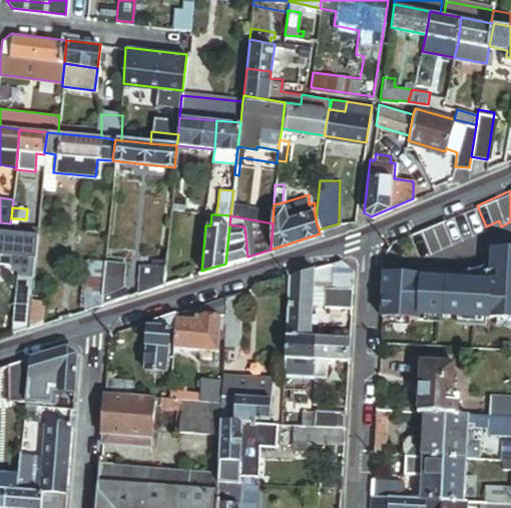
[(225,264),(247,257),(244,226),(229,224),(225,264)]
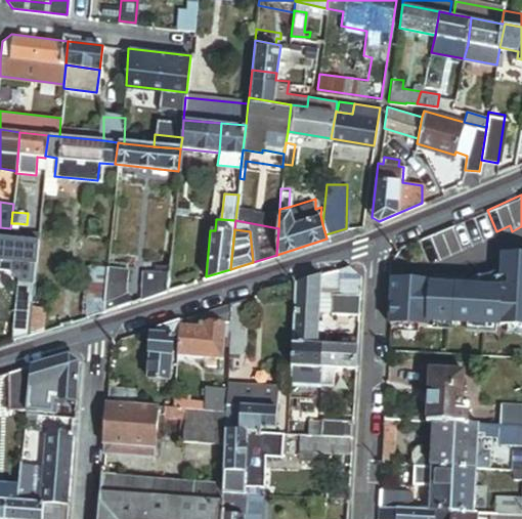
[(36,240),(37,232),(27,231),(26,239),(36,240)]
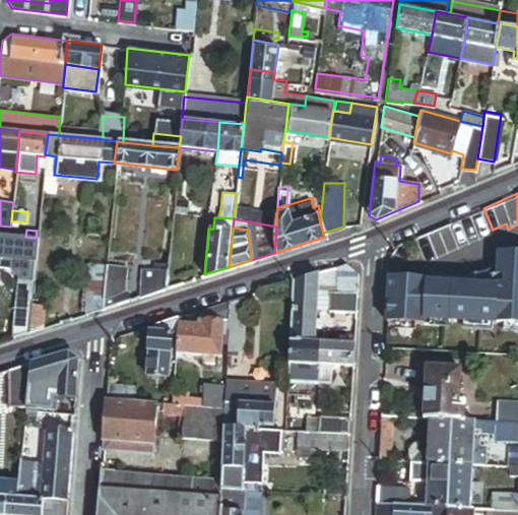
[(25,237),(0,234),(0,265),(10,267),(10,259),(34,261),(36,238),(25,237)]
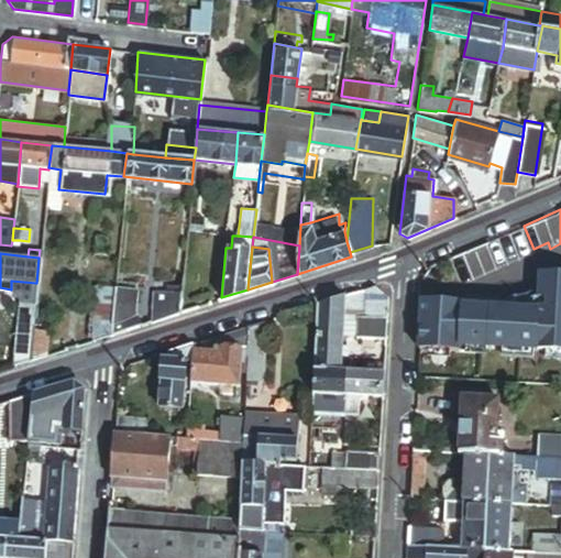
[(530,277),(470,274),(466,325),(528,328),(530,277)]
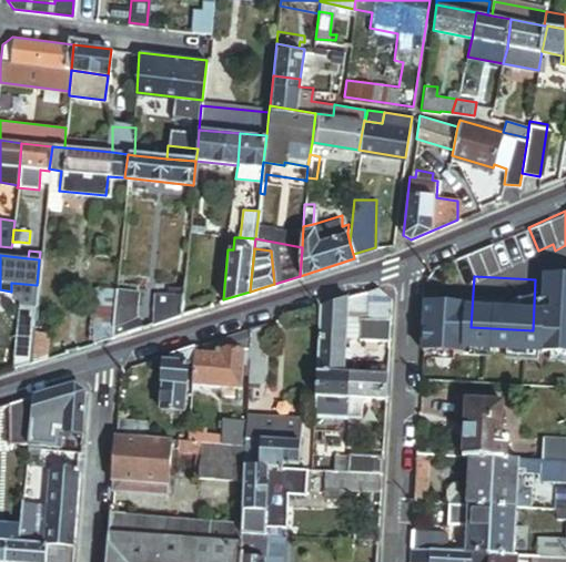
[(37,285),(11,283),(11,292),(10,294),(18,303),(11,367),(29,361),(32,329),(37,285)]
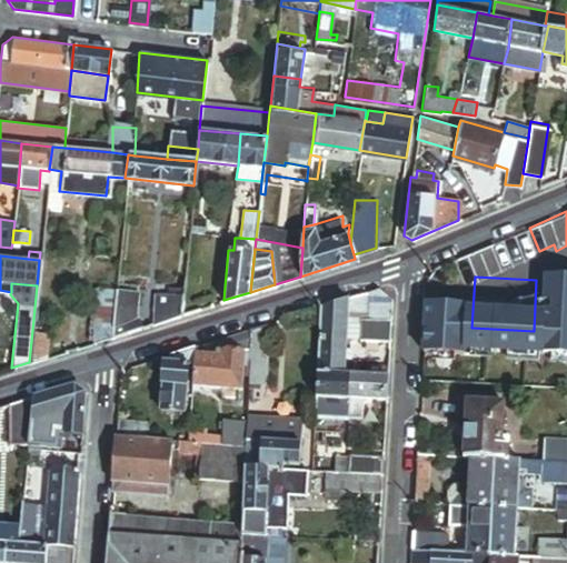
[(107,300),(108,284),(98,283),(96,299),(107,300)]
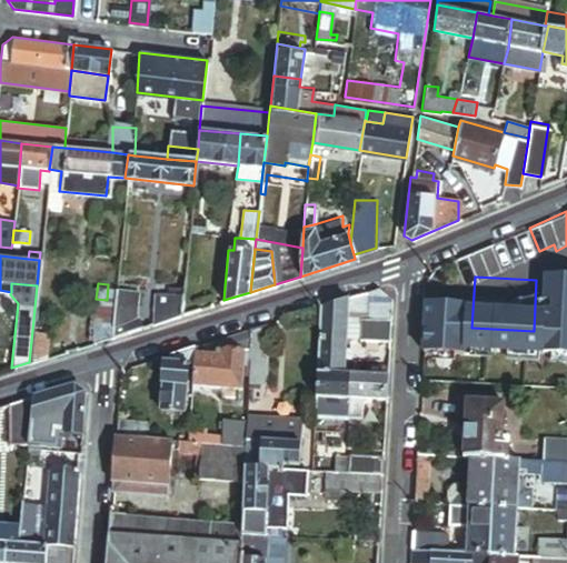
[(116,288),(116,284),(108,284),(107,300),(96,299),(92,342),(110,337),(116,288)]
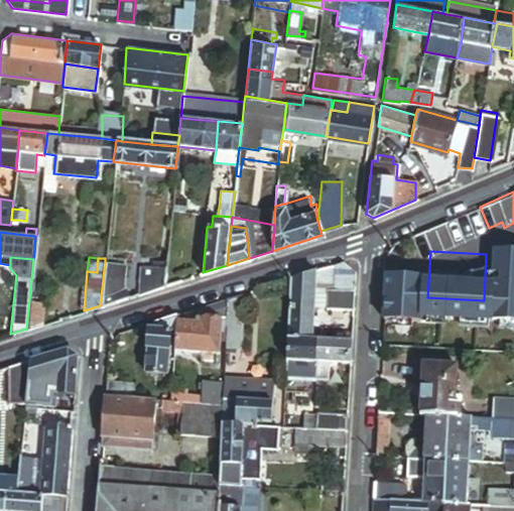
[(343,260),(335,263),(333,289),(327,289),(326,306),(326,308),(352,310),(355,271),(343,260)]
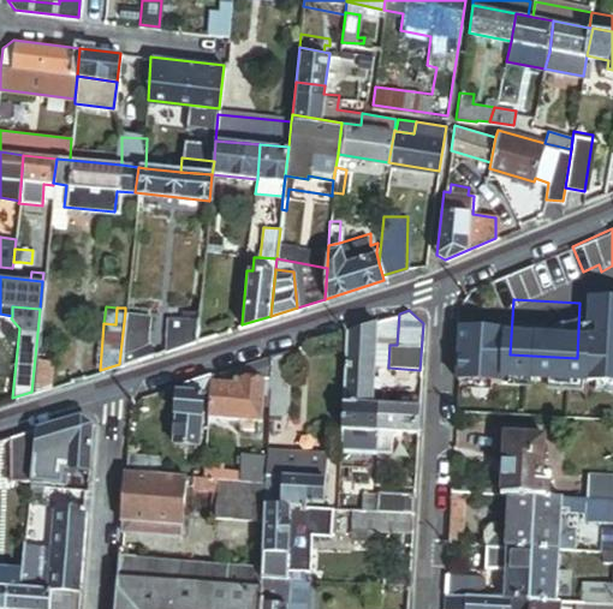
[(147,314),(125,311),(119,364),(153,352),(148,339),(146,340),(147,314)]
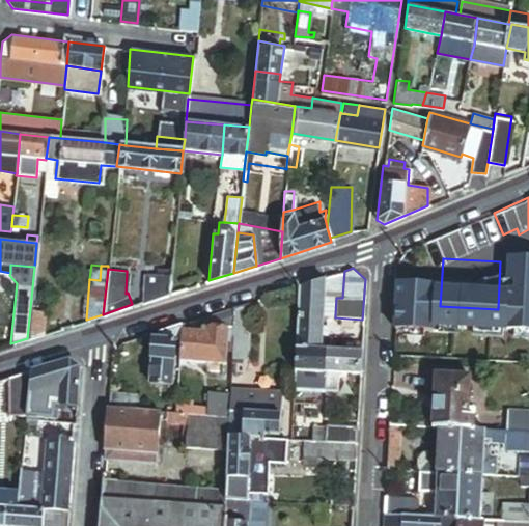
[(344,271),(324,277),(324,285),(329,285),(328,300),(323,300),(322,315),(335,315),(336,298),(342,298),(344,271)]
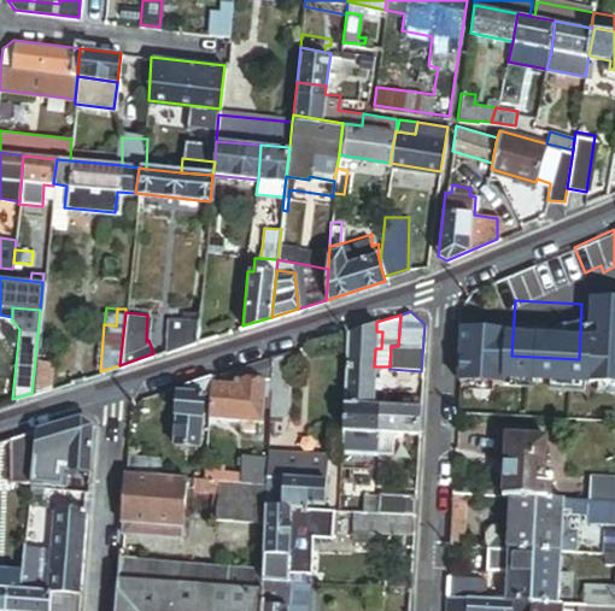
[(195,341),(198,318),(169,316),(165,351),(195,341)]
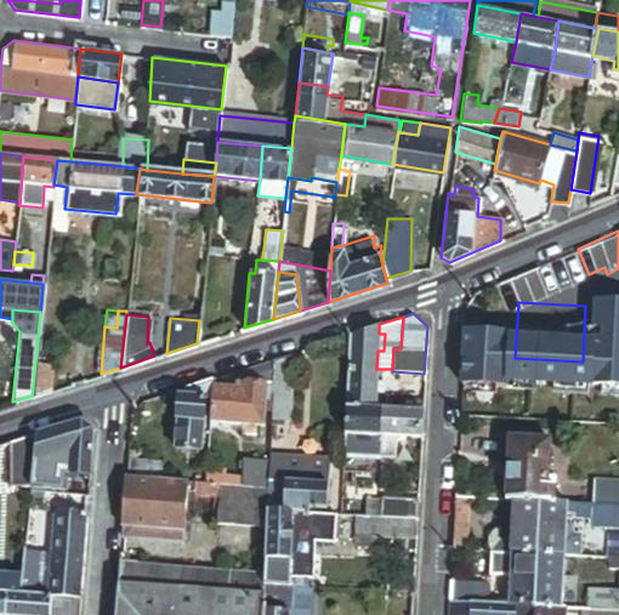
[(348,334),(346,406),(375,408),(375,389),(376,381),(376,369),(378,351),(384,351),(385,334),(379,334),(379,324),(348,334)]
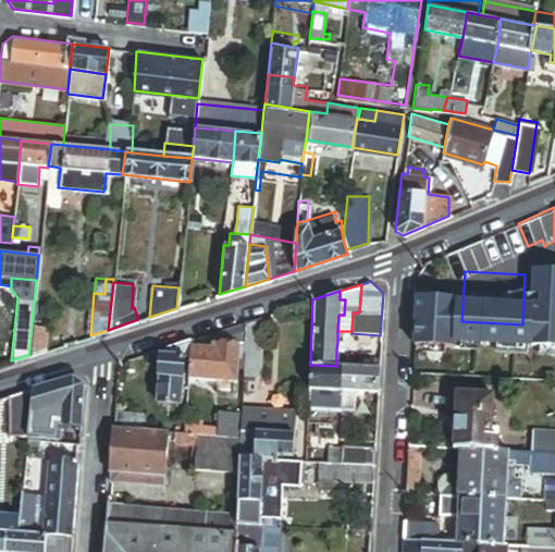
[(554,315),(546,315),(545,332),(554,332),(553,347),(554,347),(554,315)]
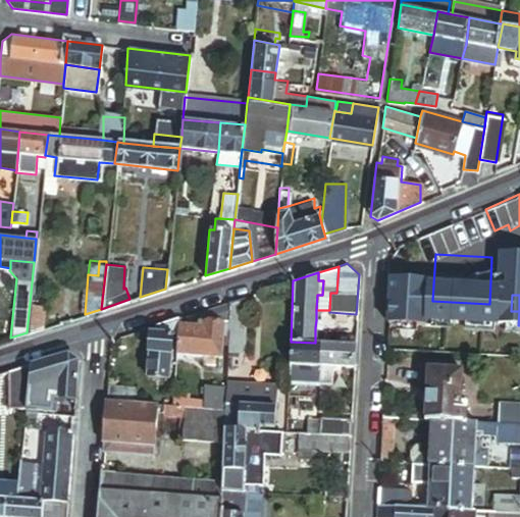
[(243,297),(227,302),(226,325),(225,350),(241,351),(243,297)]
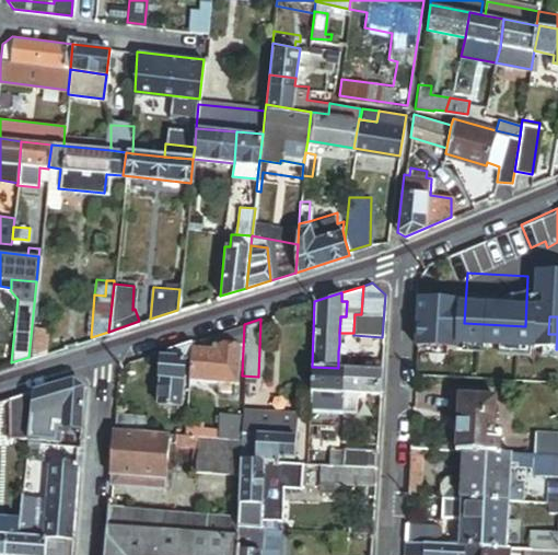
[(243,349),(244,324),(219,332),(217,346),(190,346),(189,359),(188,378),(234,380),(237,349),(243,349)]
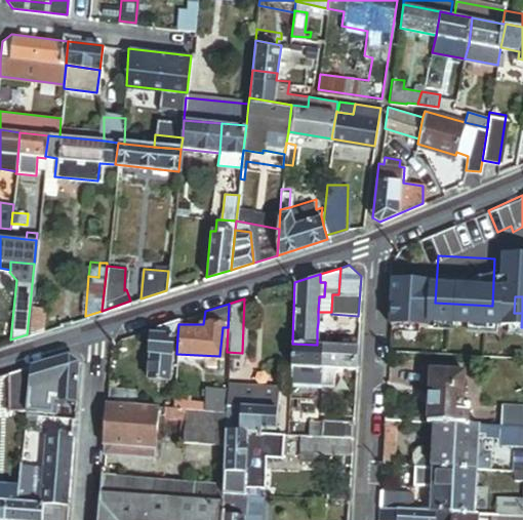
[(27,334),(43,329),(45,307),(30,305),(27,334)]
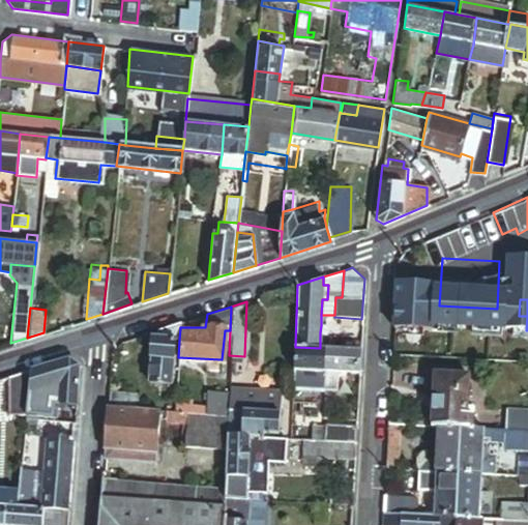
[(180,327),(180,323),(156,330),(156,337),(151,337),(147,381),(165,382),(164,387),(170,387),(173,340),(179,340),(180,327)]
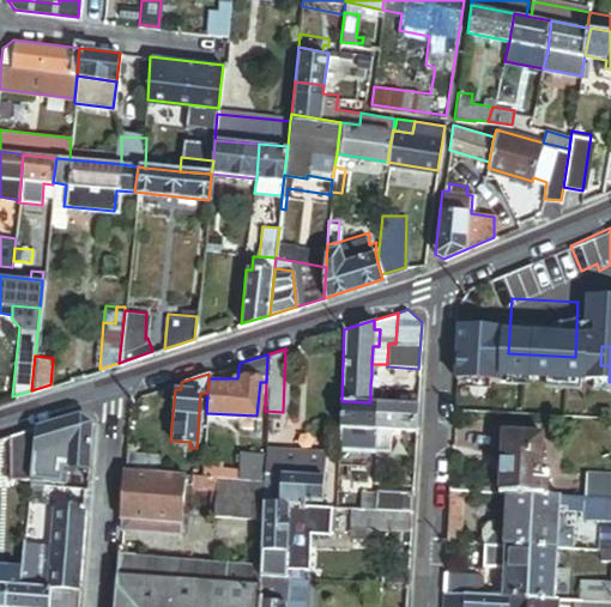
[(370,402),(342,401),(339,450),(375,451),(377,402),(370,402)]
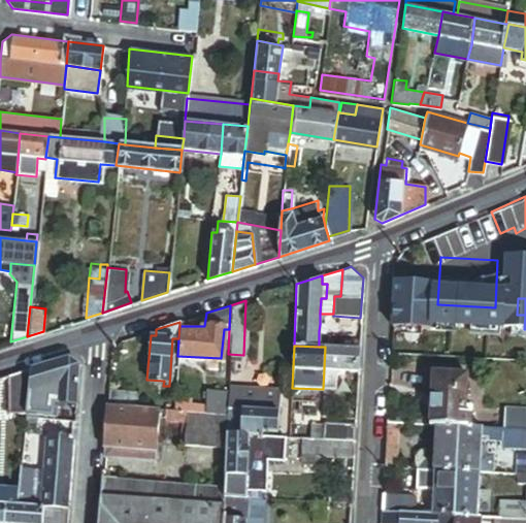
[(358,371),(359,349),(325,347),(323,389),(322,397),(335,397),(336,373),(343,373),(343,370),(358,371)]
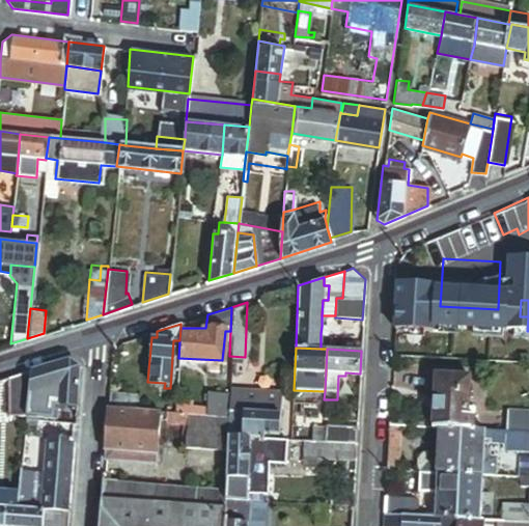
[(29,369),(25,414),(52,418),(54,403),(76,406),(79,367),(67,357),(29,369)]
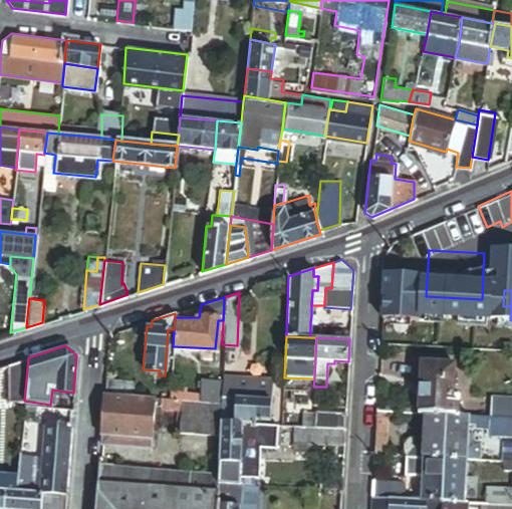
[(7,402),(24,401),(28,357),(7,364),(7,402)]
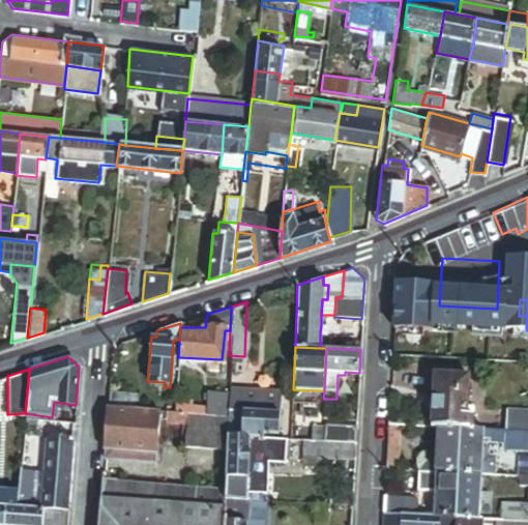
[(460,428),(471,428),(472,419),(472,406),(466,405),(467,376),(435,374),(432,426),(437,427),(460,428)]
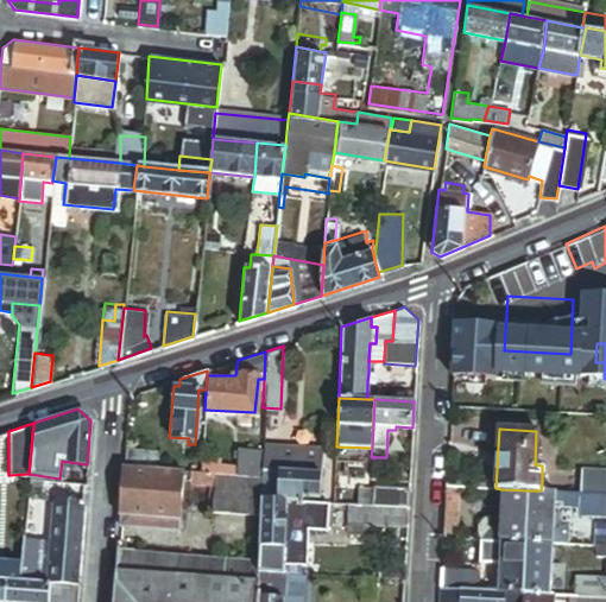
[(317,448),(262,444),(259,475),(258,496),(298,499),(300,493),(315,494),(317,448)]
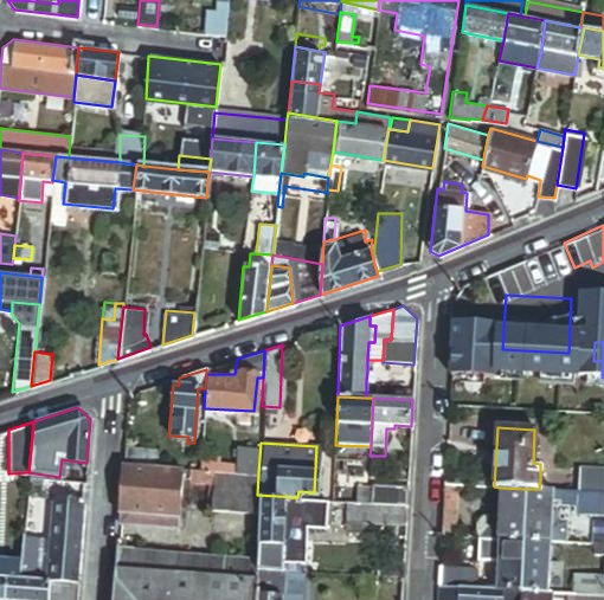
[(155,445),(124,444),(123,460),(155,463),(155,445)]
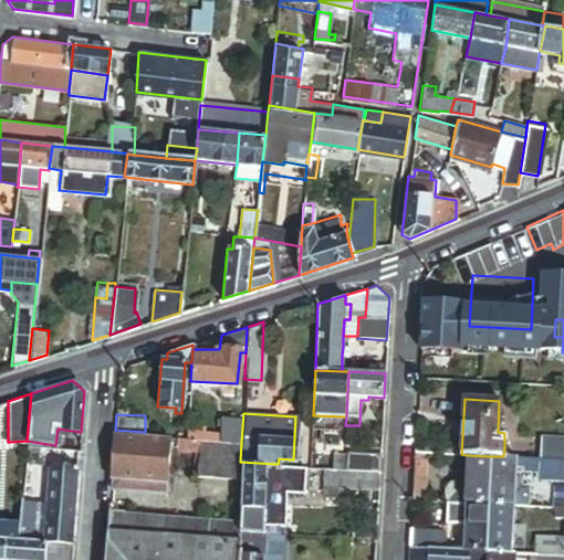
[(187,439),(238,442),(239,423),(221,423),(221,433),(202,432),(202,426),(188,426),(187,439)]
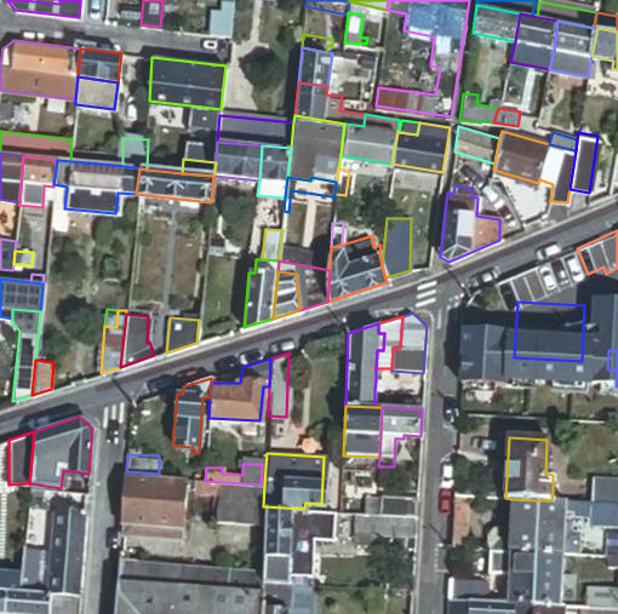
[(184,480),(125,475),(121,534),(135,534),(135,537),(181,539),(184,480)]
